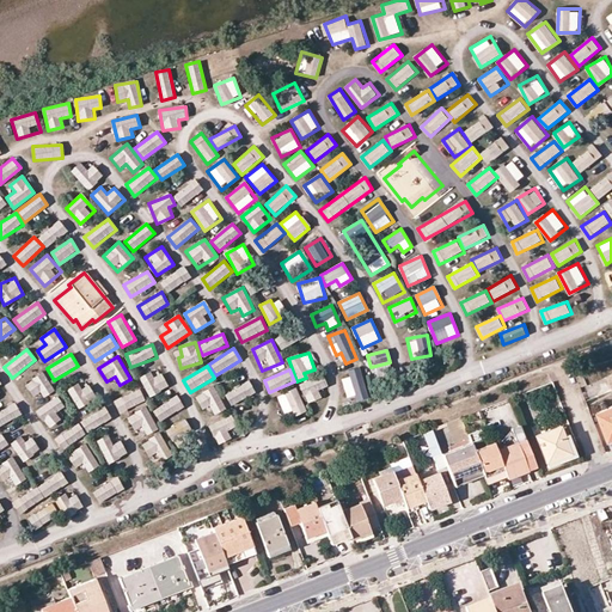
[(141,379),(148,397),(169,387),(161,371),(141,379)]
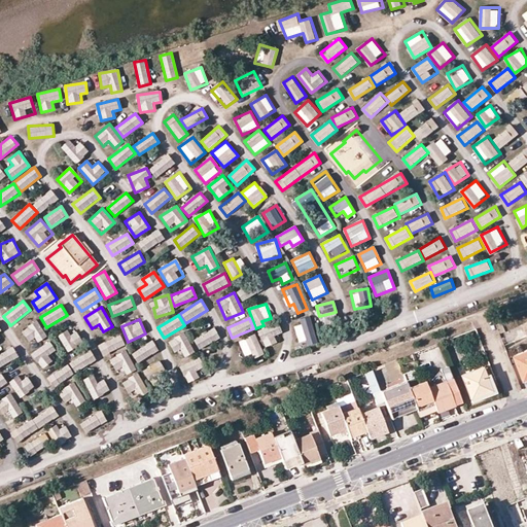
[(495,323),(499,334),(506,330),(502,320),(495,323)]
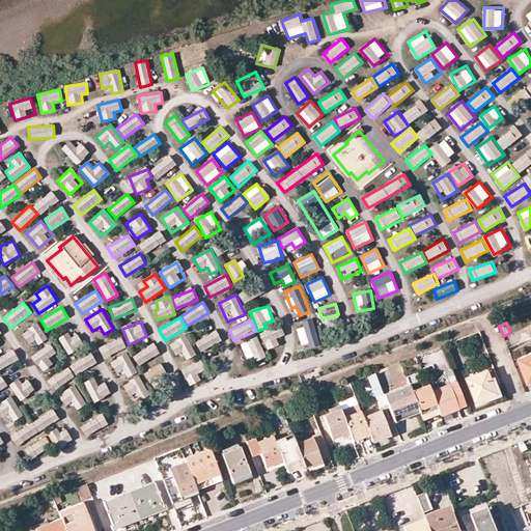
[(22,333),(30,347),(47,338),(38,324),(22,333)]
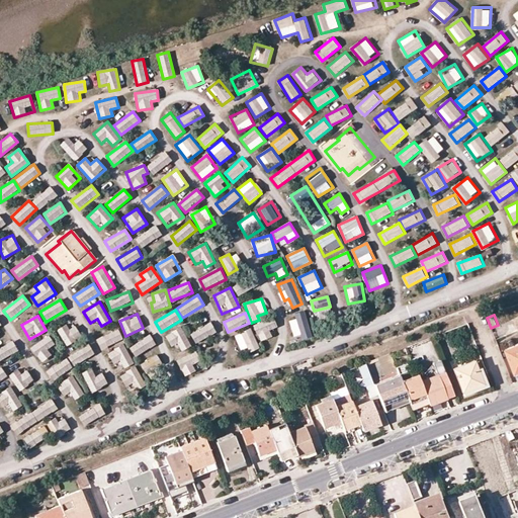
[(307,329),(304,317),(297,319),(300,331),(307,329)]
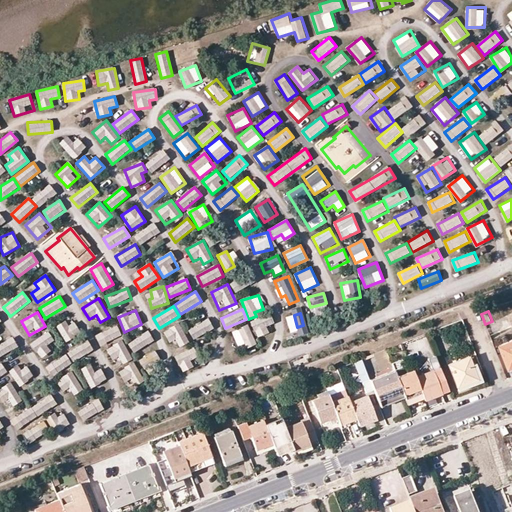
[(269,333),(266,327),(274,324),(270,314),(251,322),(257,338),(269,333)]
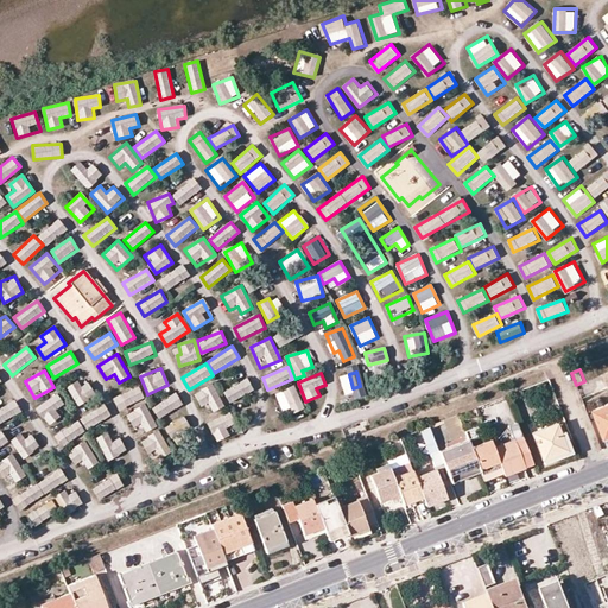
[(344,396),(354,393),(348,374),(339,377),(344,396)]
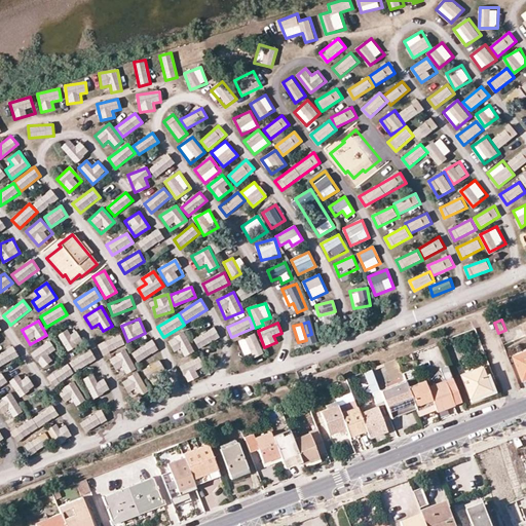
[(59,335),(67,347),(77,340),(69,328),(59,335)]
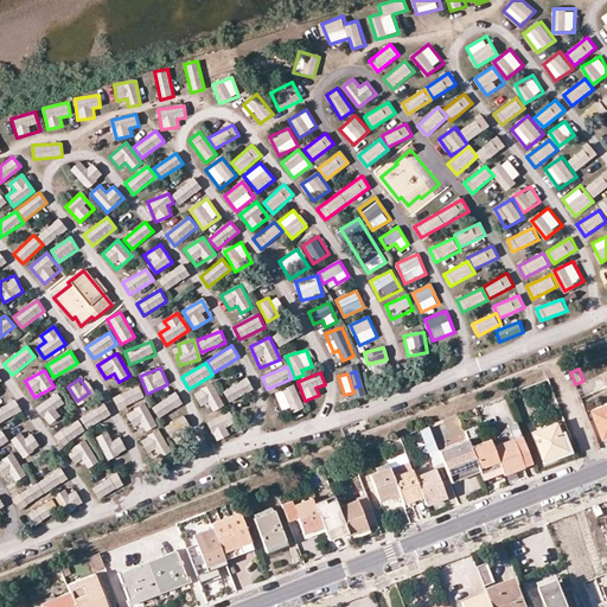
[(223,390),(229,402),(254,390),(248,378),(223,390)]
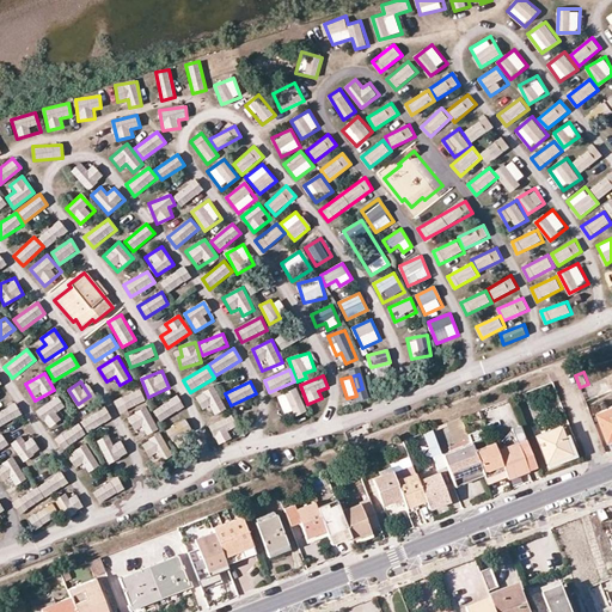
[(203,410),(209,407),(215,416),(227,409),(213,386),(195,397),(203,410)]
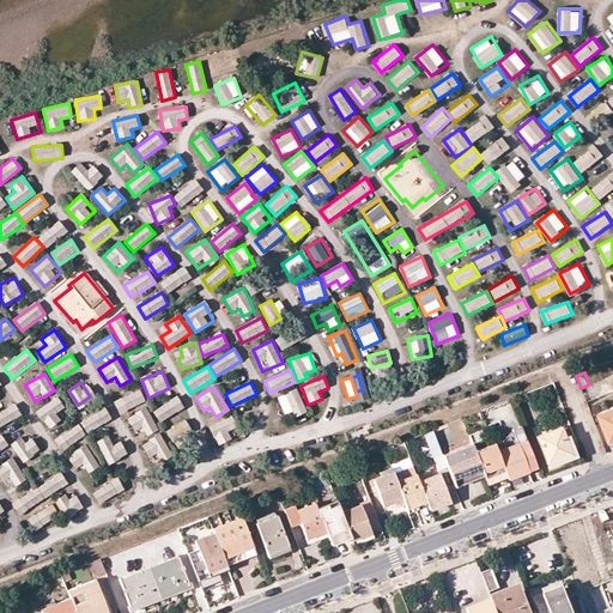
[(296,388),(277,398),(287,419),(307,411),(296,388)]
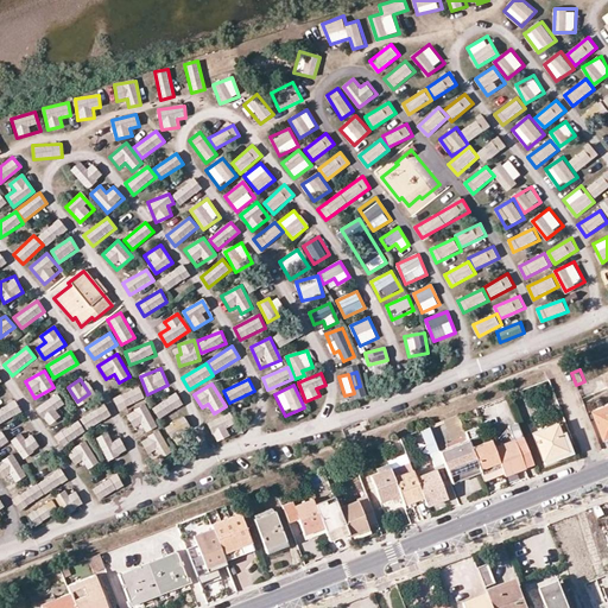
[(138,387),(113,398),(119,411),(144,399),(138,387)]
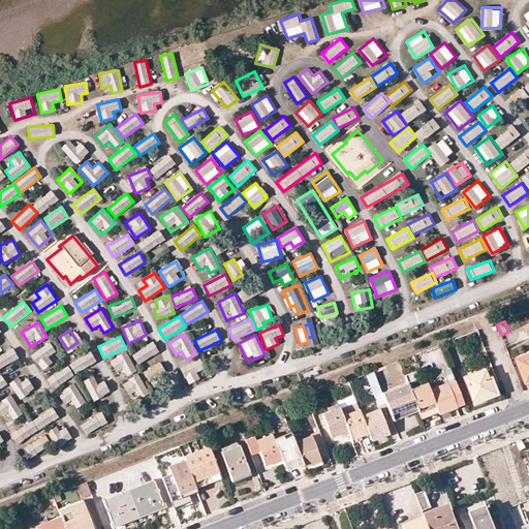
[(53,363),(49,356),(56,352),(49,342),(31,354),(42,371),(53,363)]
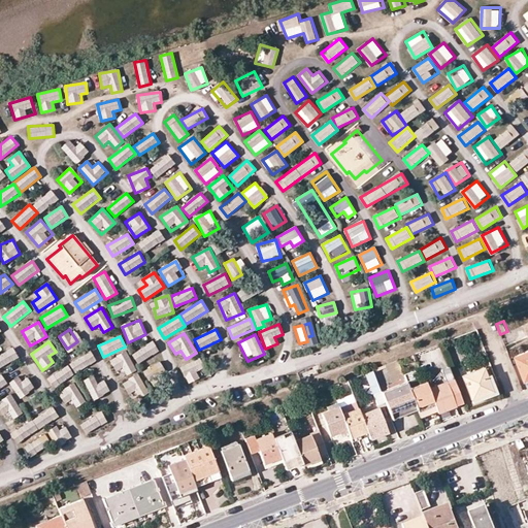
[(132,355),(139,365),(159,351),(153,341),(132,355)]
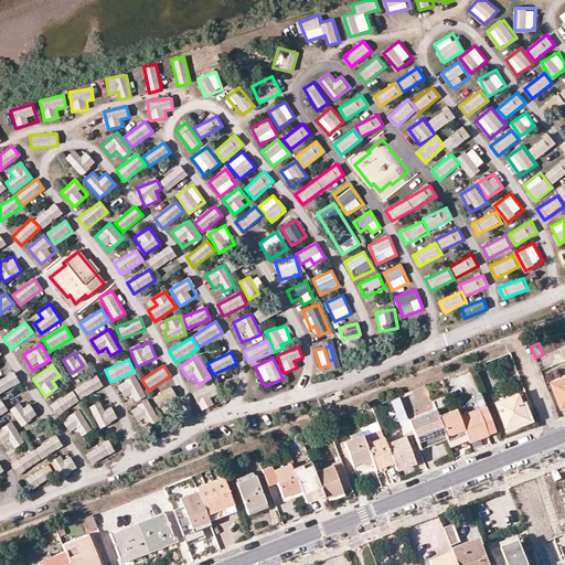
[(12,371),(0,379),(0,394),(20,382),(12,371)]
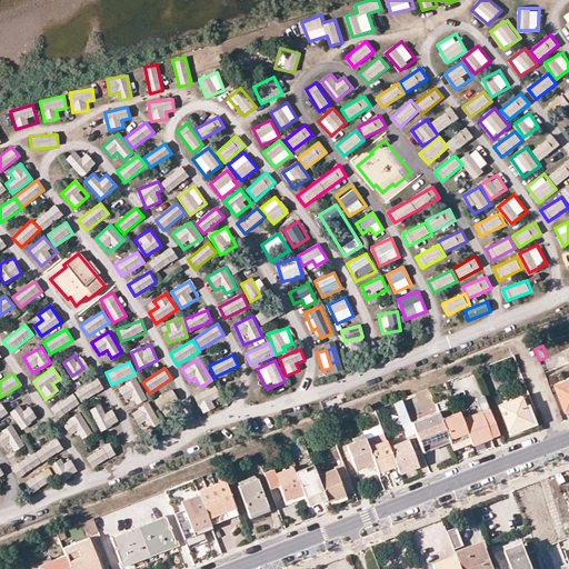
[(98,378),(75,392),(81,402),(105,389),(98,378)]
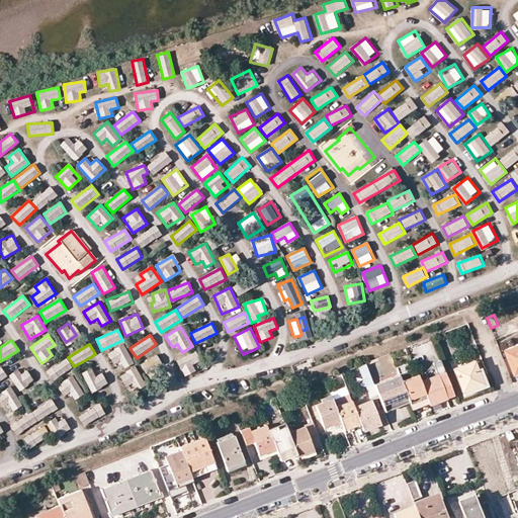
[(123,344),(107,353),(113,364),(120,361),(124,368),(134,363),(123,344)]
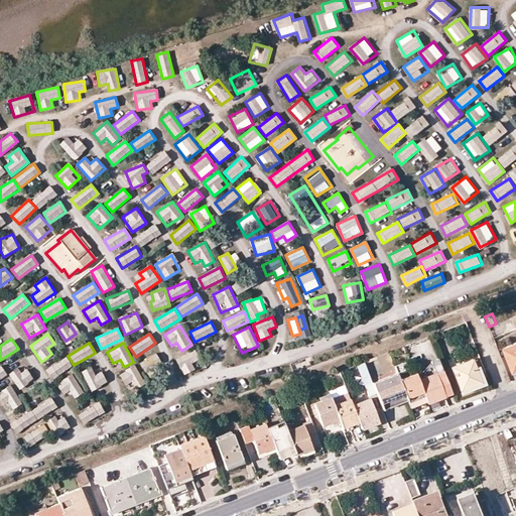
[(515,343),(506,348),(515,372),(515,343)]
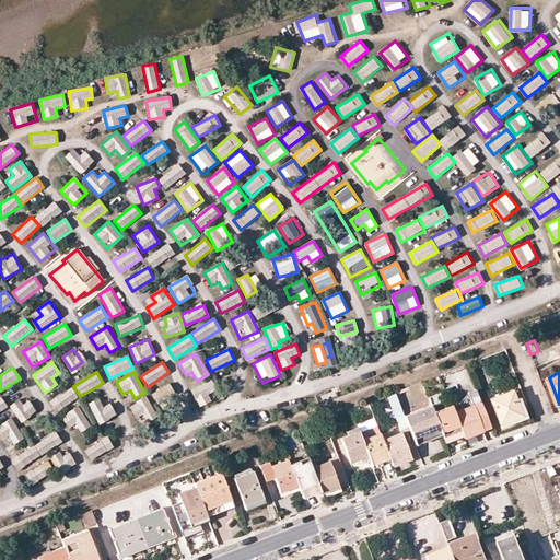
[(191,388),(198,407),(213,403),(207,383),(191,388)]
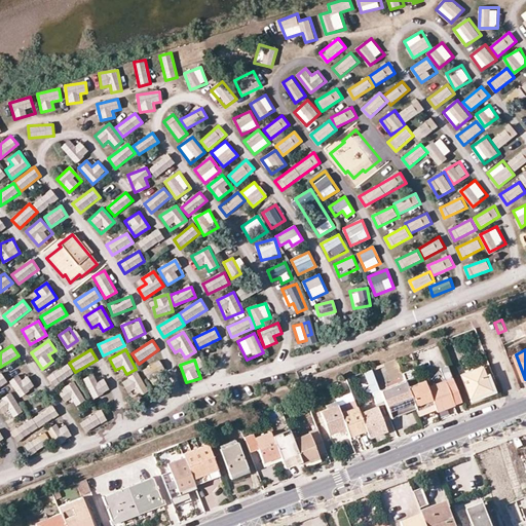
[(159,361),(143,370),(148,379),(164,371),(159,361)]
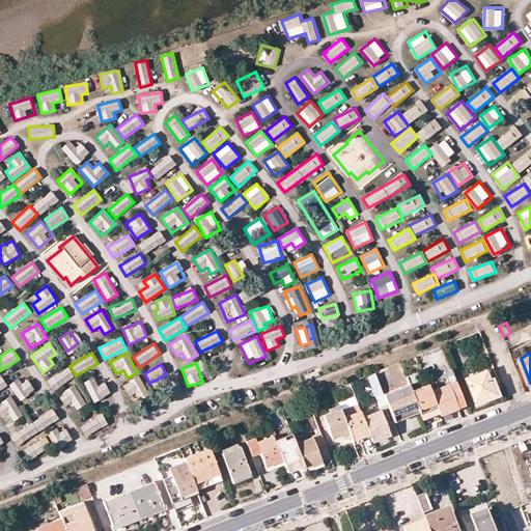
[(54,391),(75,376),(68,367),(48,381),(54,391)]
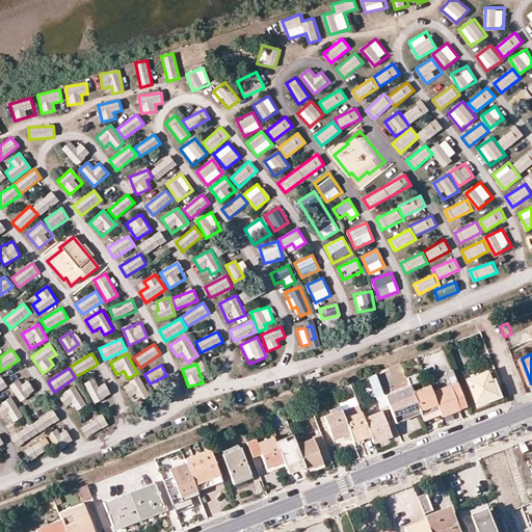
[(464,378),(475,403),(496,395),(486,370),(464,378)]
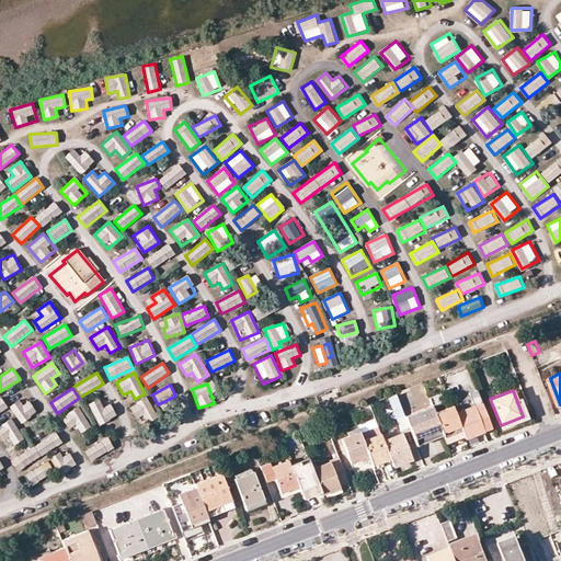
[(332,392),(318,395),(319,402),(334,400),(332,392)]
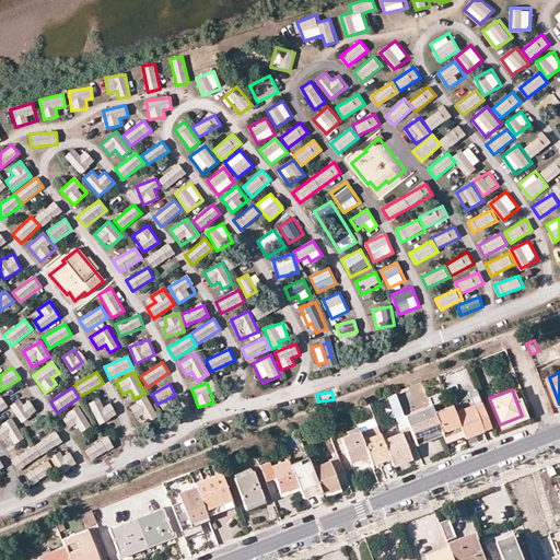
[(474,406),(455,413),(456,413),(463,432),(465,439),(492,429),(479,395),(471,398),(474,406)]
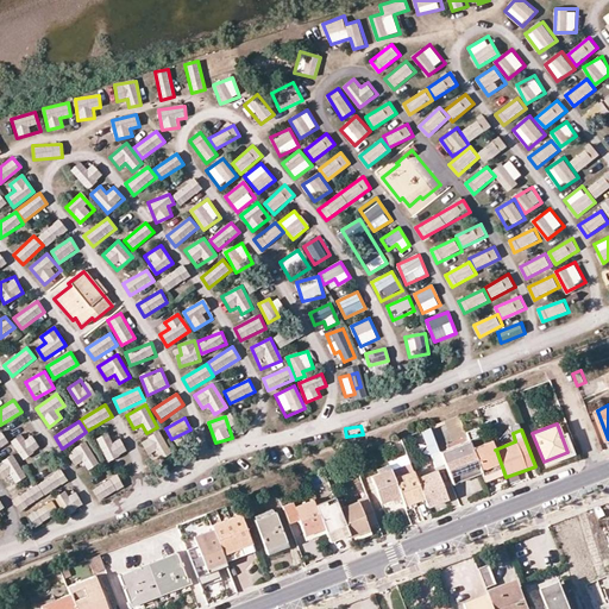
[(25,431),(10,443),(24,460),(39,449),(25,431)]
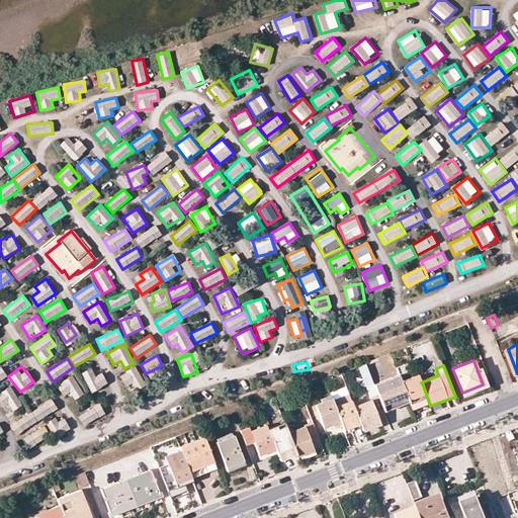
[(136,366),(119,376),(127,389),(144,378),(136,366)]
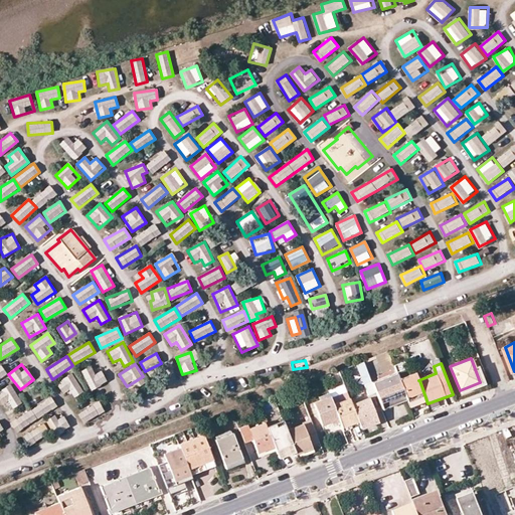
[(355,366),(359,376),(365,373),(361,364),(355,366)]
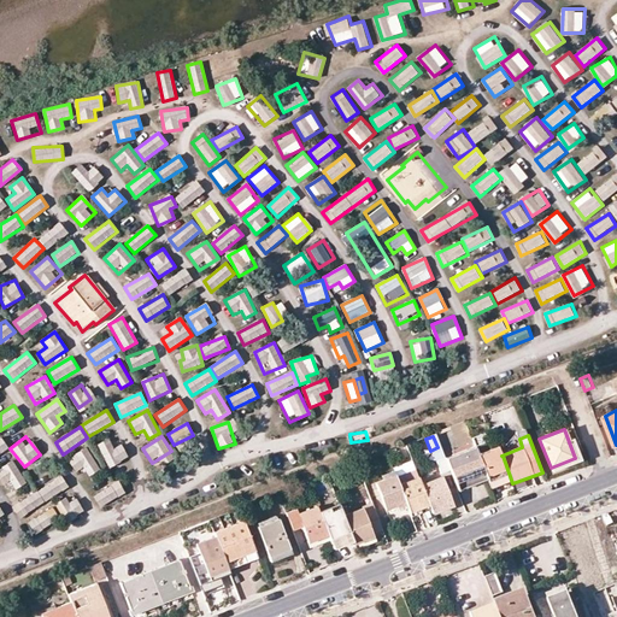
[(129,459),(122,445),(115,448),(110,439),(98,445),(109,468),(129,459)]
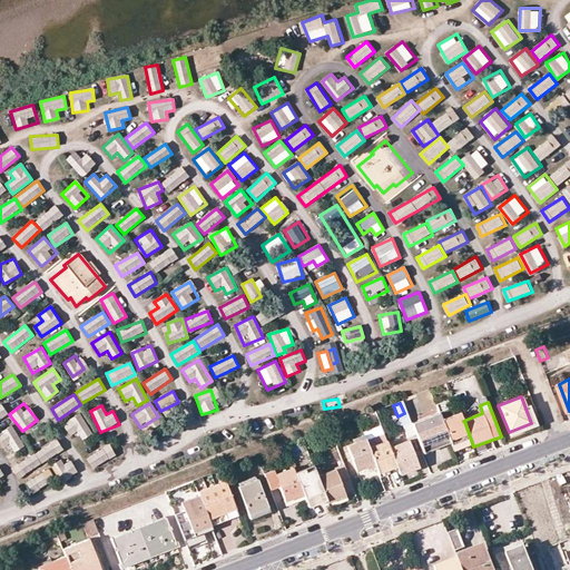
[(462,418),(463,421),(482,413),(480,405),(462,418)]
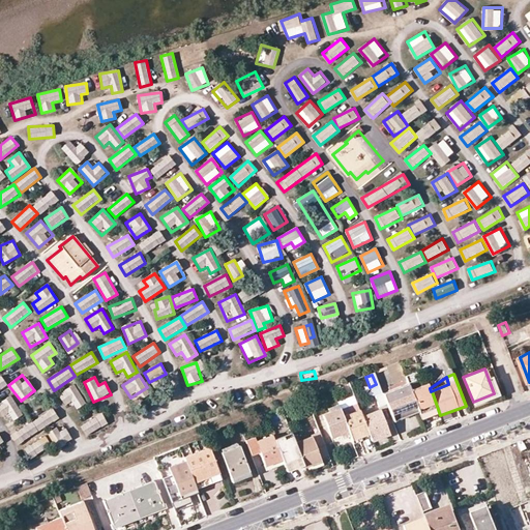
[(65,406),(71,402),(77,409),(87,403),(75,384),(58,394),(65,406)]
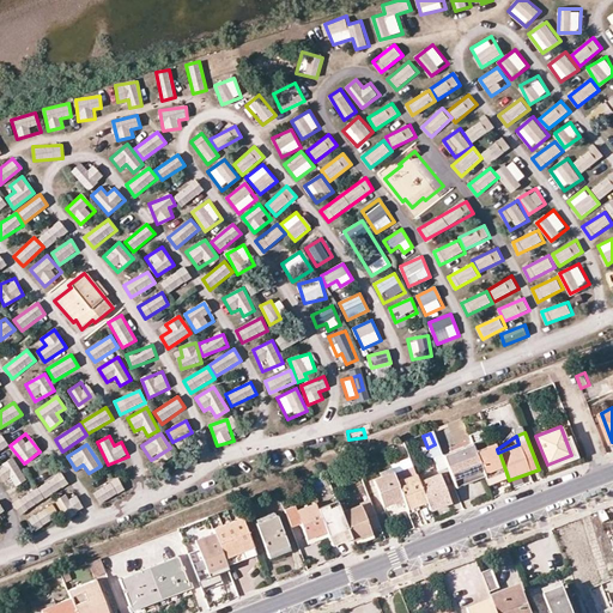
[(472,444),(443,455),(448,467),(456,489),(485,478),(475,451),(472,444)]
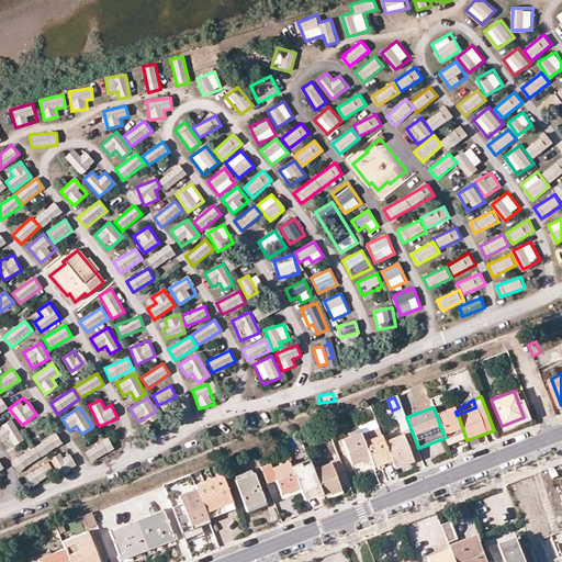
[(454,407),(436,414),(445,438),(446,440),(464,434),(458,415),(457,415),(456,412),(454,407)]
